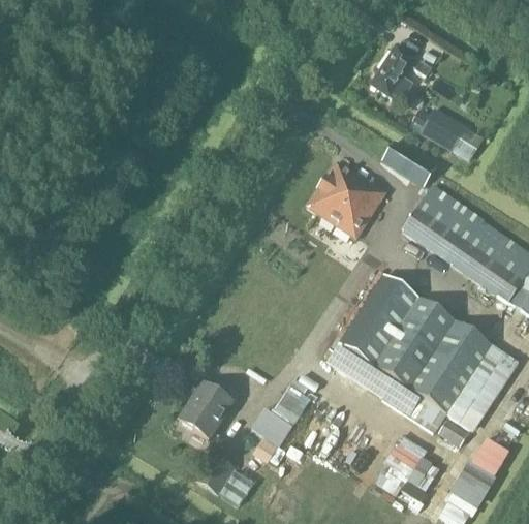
[(396,43),(369,85),(399,104),(411,85),(402,79),(410,67),(415,58),(416,58),(396,43)]
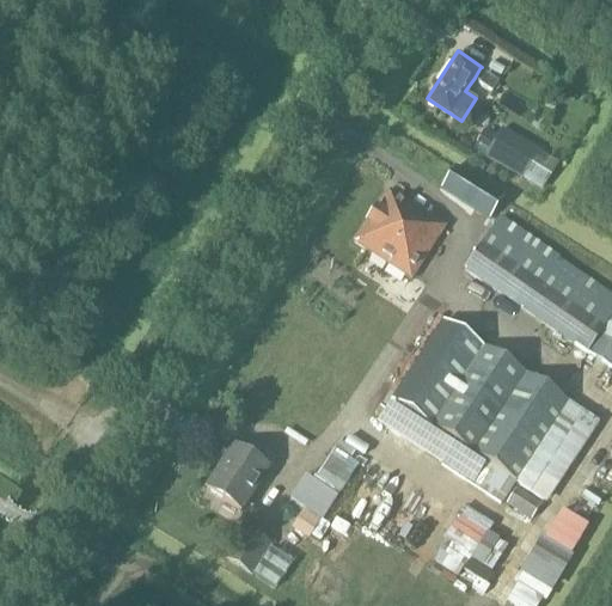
[(487,69),(479,79),(493,87),(499,78),(487,69)]
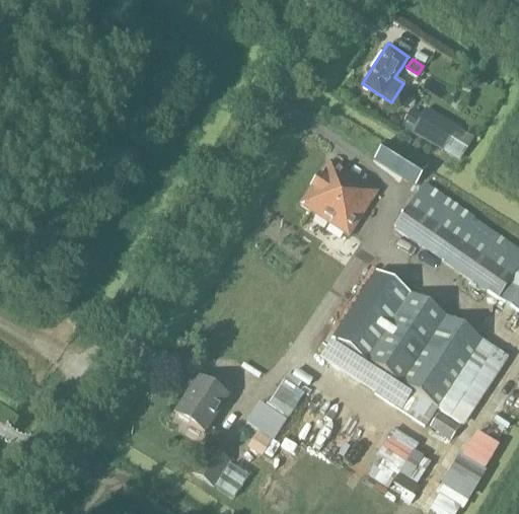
[(476,135),(457,125),(426,106),(423,112),(412,105),(403,120),(415,125),(411,132),(443,150),(461,161),(476,135)]
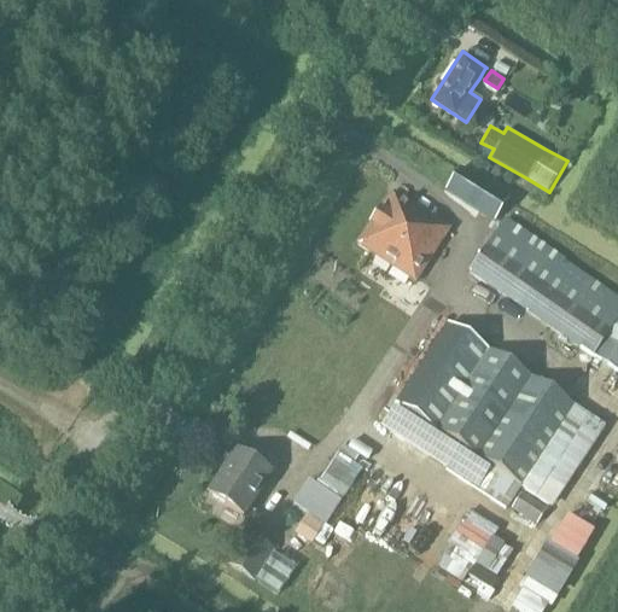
[(445,187),(493,221),(507,199),(484,184),(459,165),(445,187)]
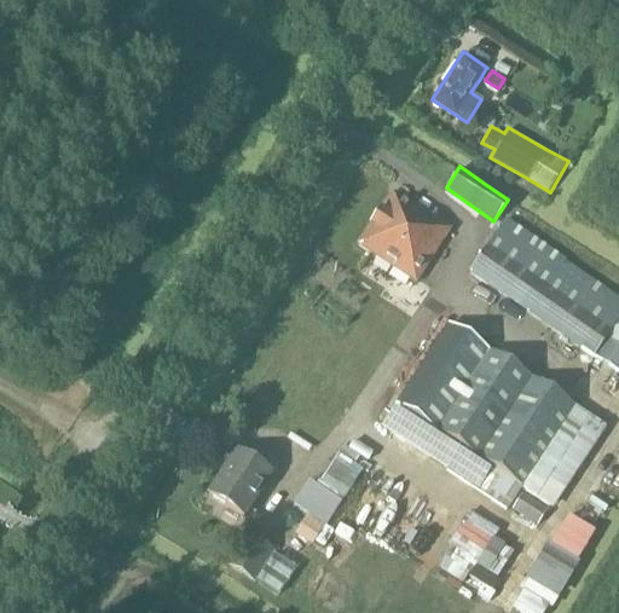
[(392,188),(357,242),(416,282),(452,226),(392,188)]
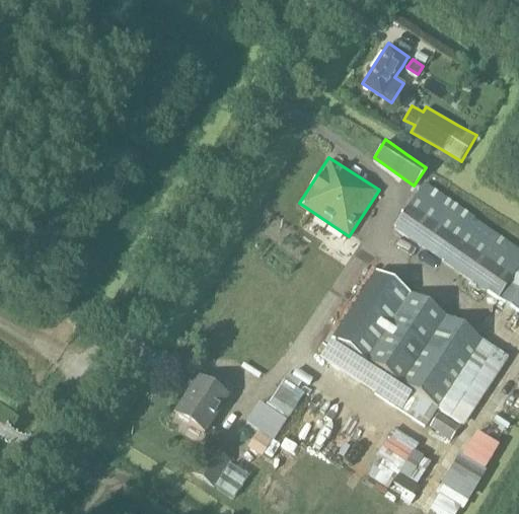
[(409,203),(393,225),(487,290),(488,288),(499,296),(518,264),(518,248),(491,229),(473,218),(423,184),(410,204),(409,203)]
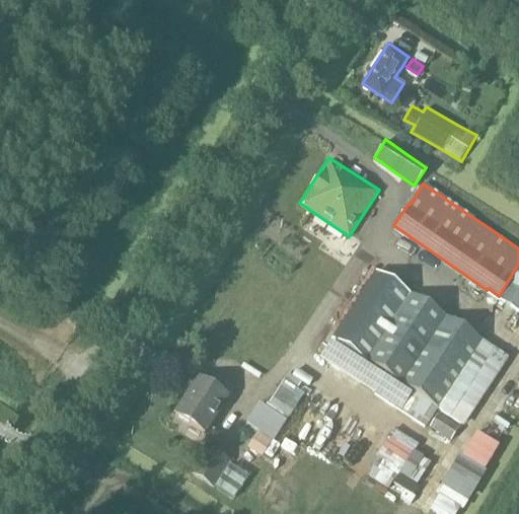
[(518,264),(499,296),(518,308),(518,264)]
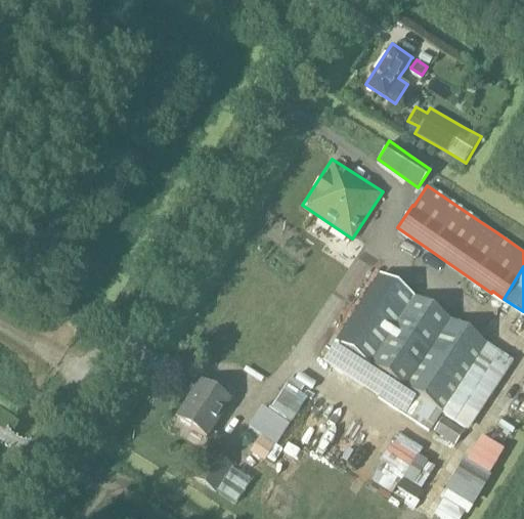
[(442,411),(486,342),(379,271),(335,340),(442,411)]
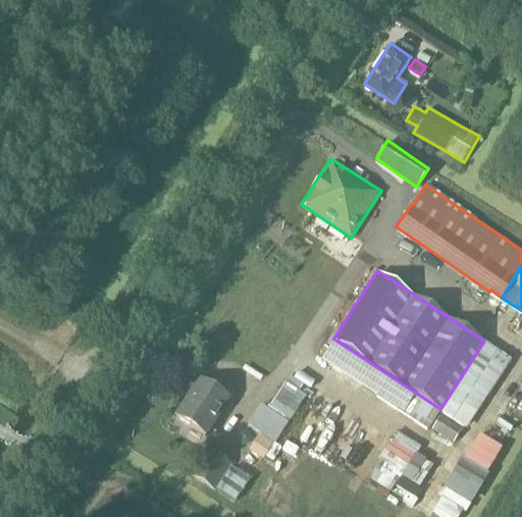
[(333,339),(321,357),(430,427),(441,410),(440,409),(333,339)]
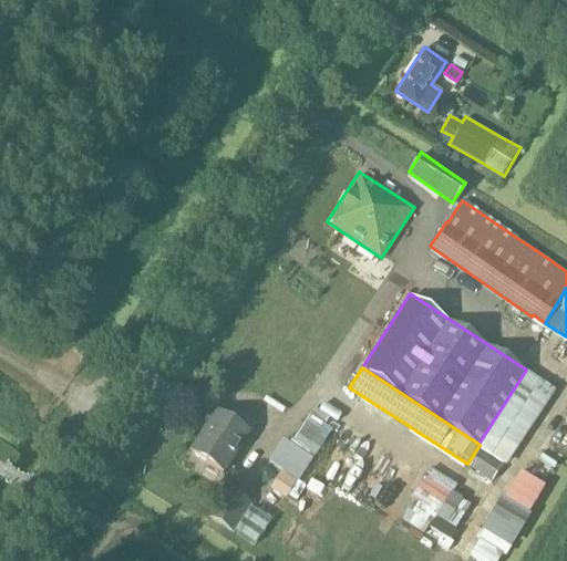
[(526,370),(478,444),(480,445),(506,461),(554,388),(526,370)]
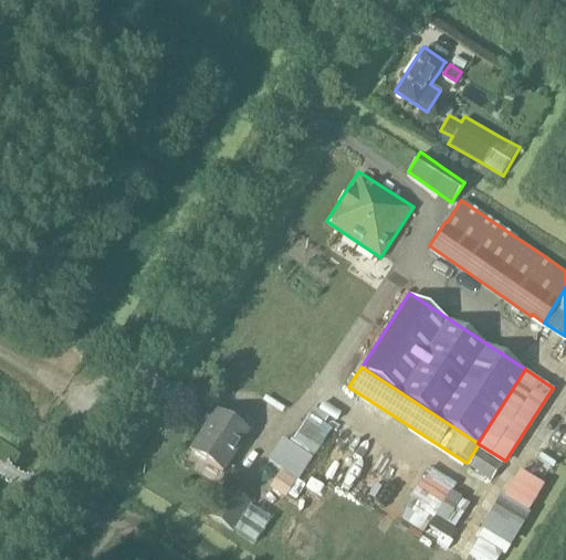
[(216,409),(190,448),(223,471),(249,430),(216,409)]
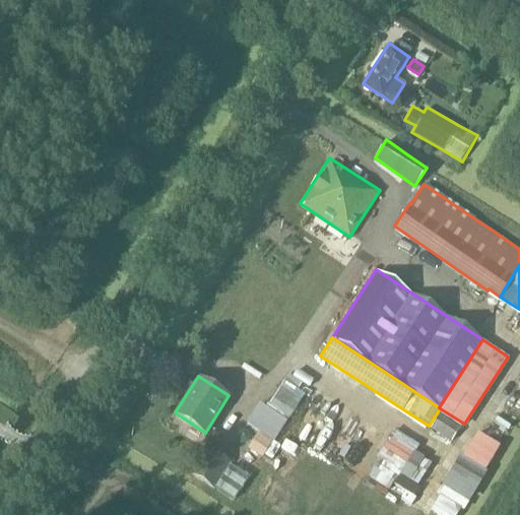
[(245,420),(257,428),(273,438),(305,390),(284,376),(266,403),(259,398),(245,420)]
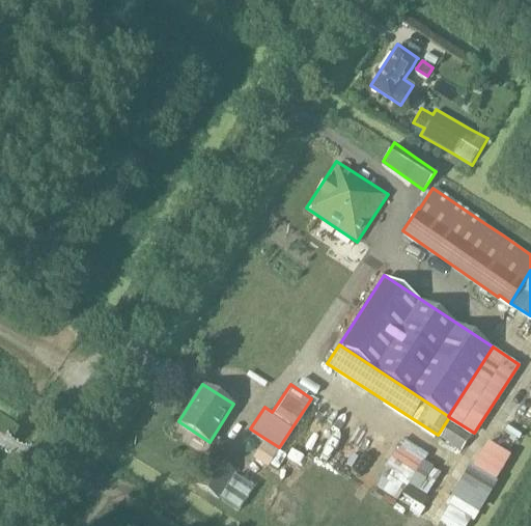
[(448,421),(440,435),(460,448),(469,435),(448,421)]
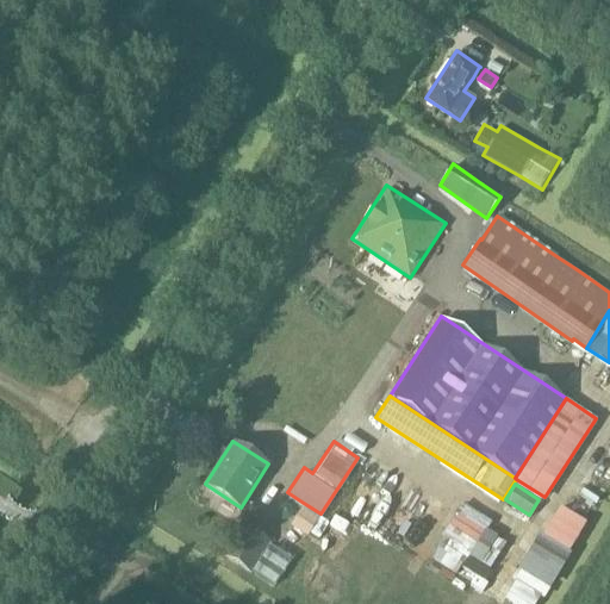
[(579,492),(573,500),(587,511),(593,503),(579,492)]
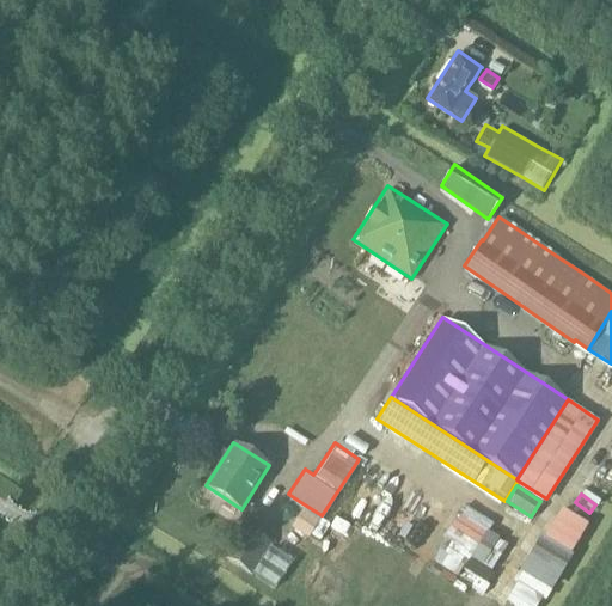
[(303,503),(289,522),(308,536),(322,515),(303,503)]
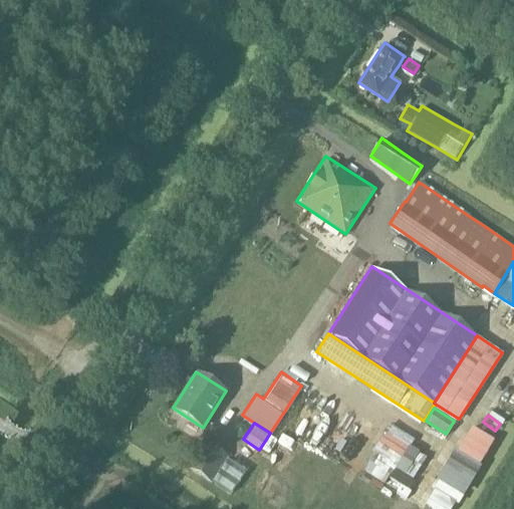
[(206,442),(191,466),(211,480),(227,456),(206,442)]
